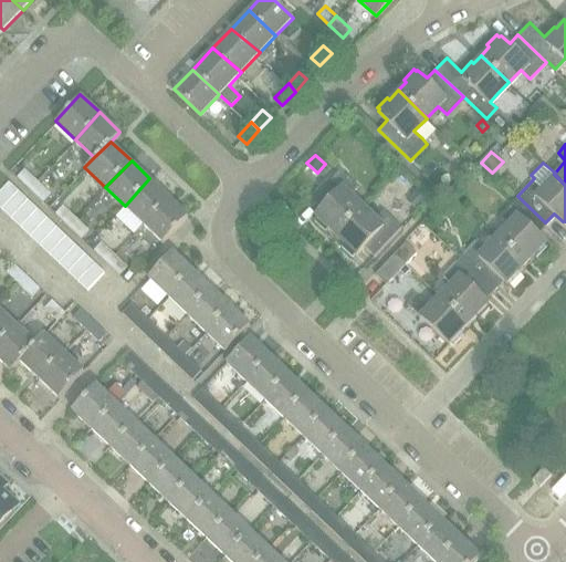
[(18,175),(30,186),(38,178),(25,167),(18,175)]
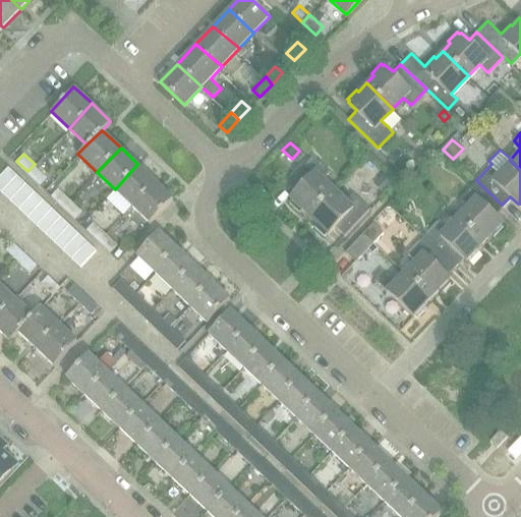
[(301,208),(308,215),(333,188),(323,178),(330,170),(313,155),(288,180),(298,189),(290,197),(291,198),(289,200),(299,210),(301,208)]
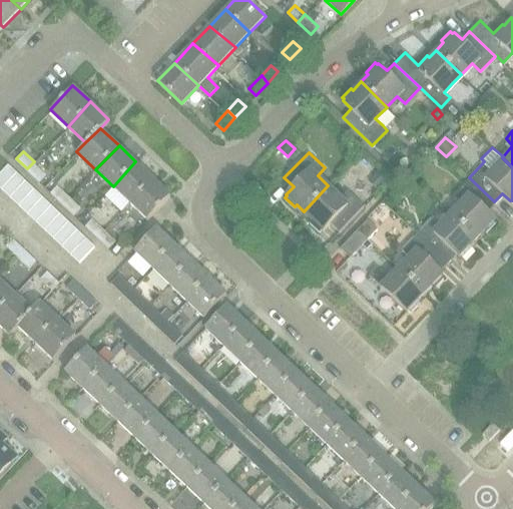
[(34,161),(27,168),(40,180),(47,173),(34,161)]
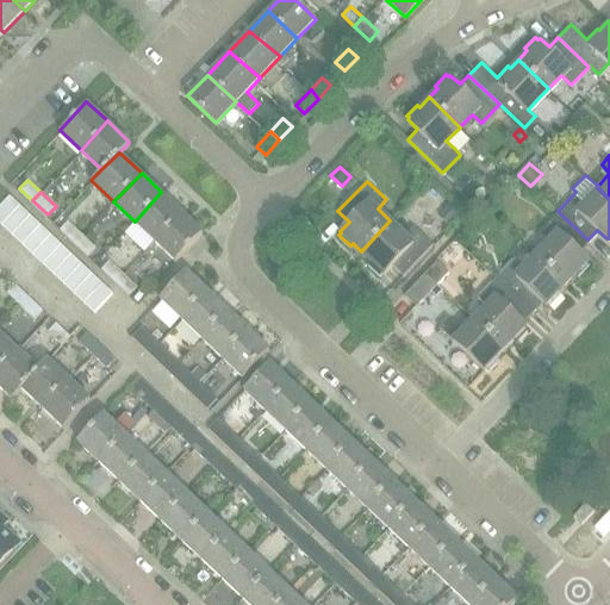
[(135,222),(155,242),(185,213),(161,192),(135,222)]
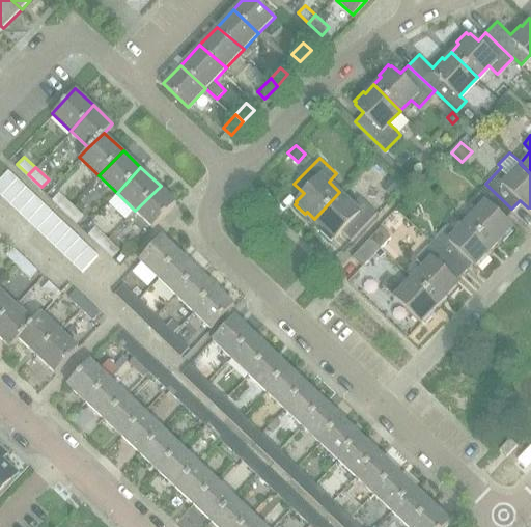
[(7,168),(0,175),(0,192),(1,193),(17,176),(7,168)]
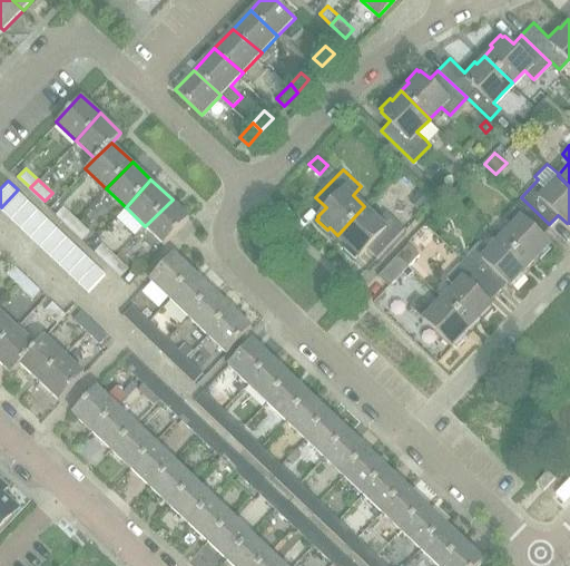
[(420,188),(412,196),(422,205),(430,197),(420,188)]
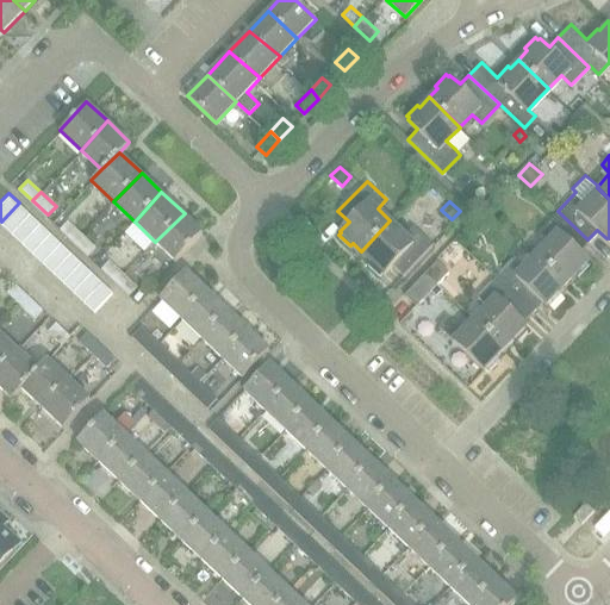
[(19,203),(1,222),(11,231),(29,213),(19,203)]
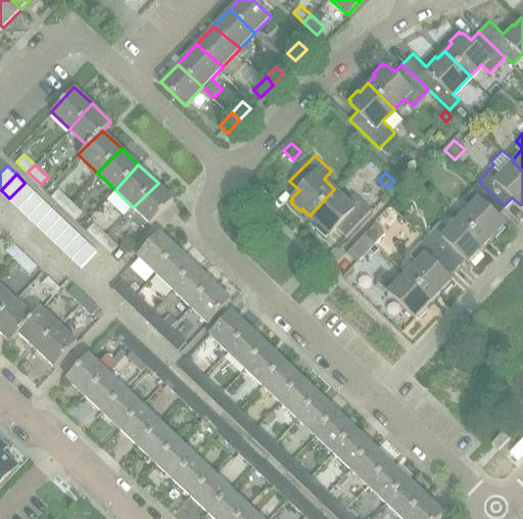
[(470,205),(459,216),(485,241),(492,234),(494,236),(504,226),(502,224),(503,223),(494,215),(504,205),(478,181),(462,198),(470,205)]
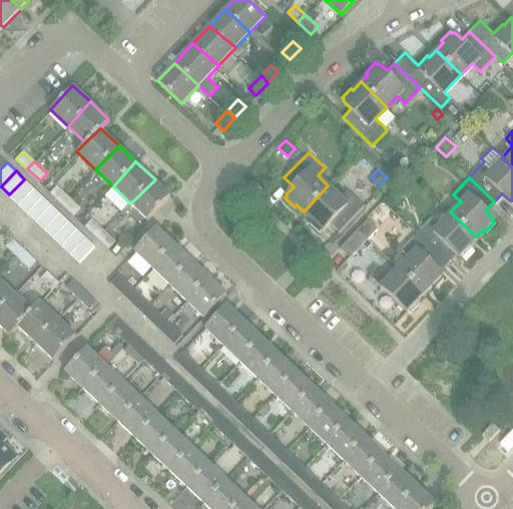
[(24,179),(9,194),(18,203),(33,187),(24,179)]
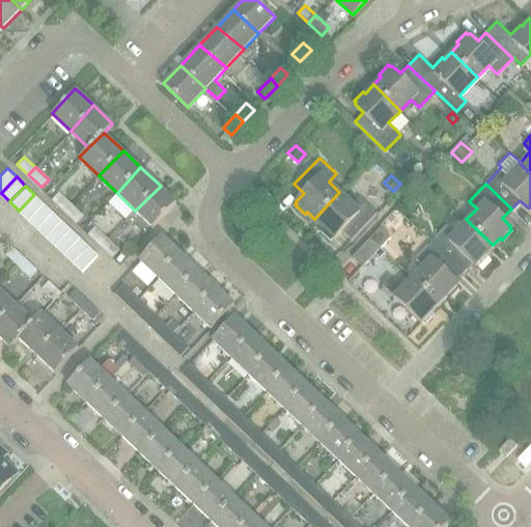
[(161,186),(135,211),(152,228),(177,202),(161,186)]
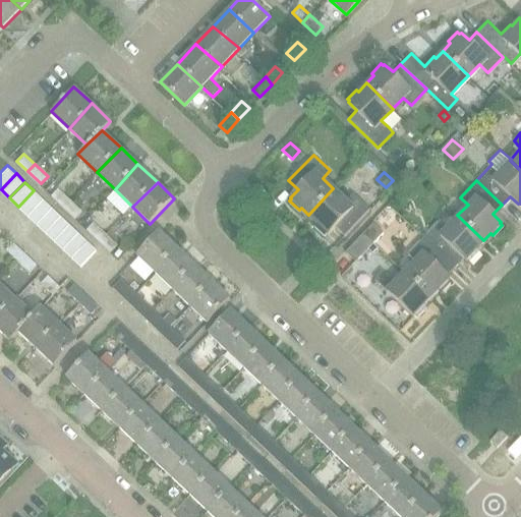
[(51,194),(64,207),(71,198),(58,186),(51,194)]
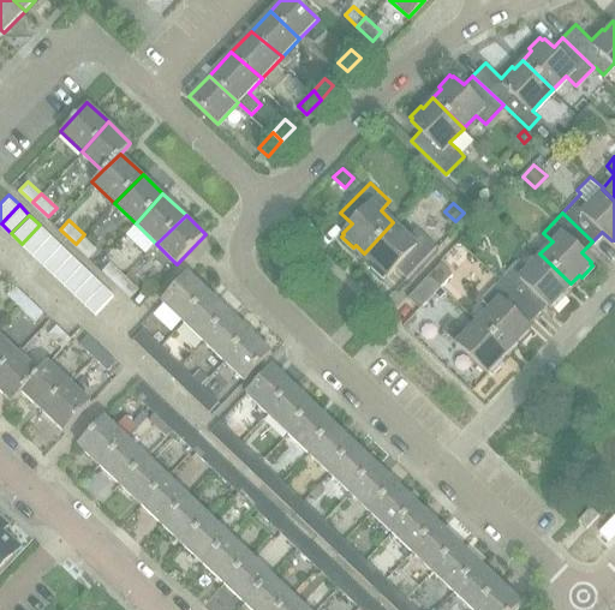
[(393,222),(364,253),(374,262),(371,264),(382,276),(386,274),(387,274),(395,265),(406,276),(436,245),(416,226),(407,235),(393,222)]
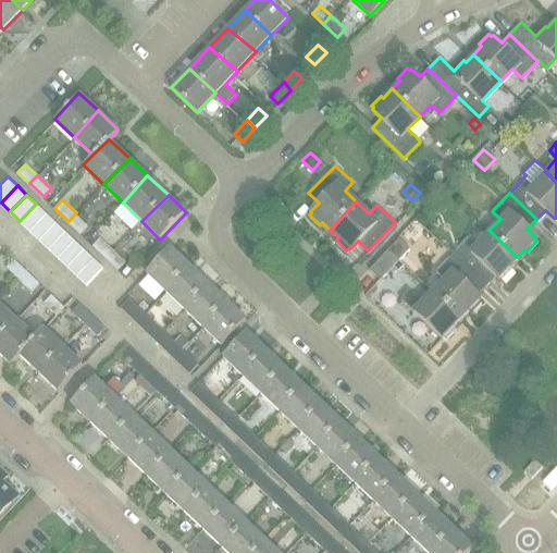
[(36,204),(20,221),(29,230),(46,212),(36,204)]
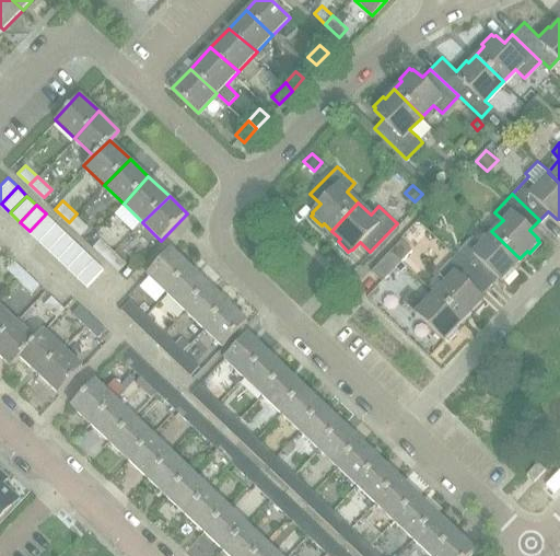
[(46,213),(30,231),(38,240),(55,222),(46,213)]
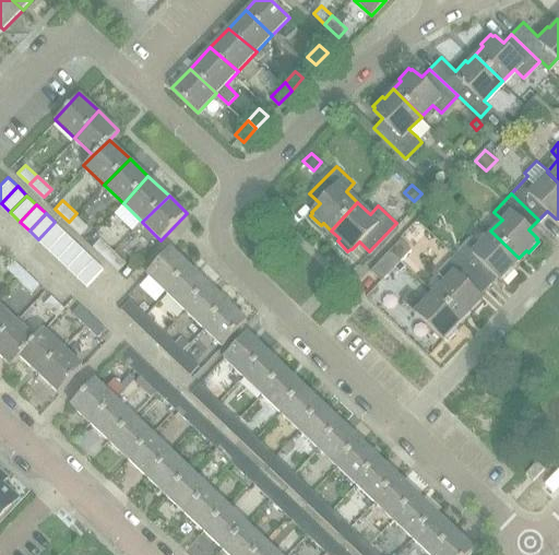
[(76,213),(69,222),(81,233),(88,224),(76,213)]
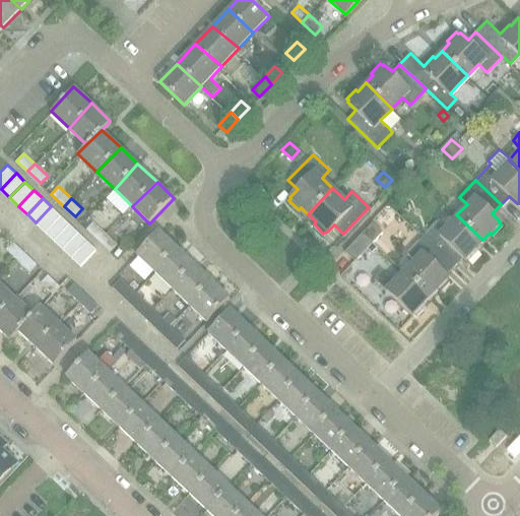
[(51,206),(36,222),(45,232),(60,215),(51,206)]
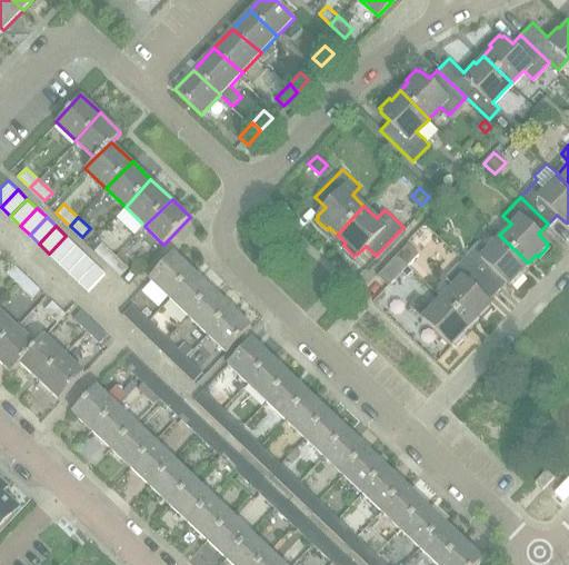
[(479,240),(461,258),(477,273),(496,291),(506,280),(509,284),(510,283),(512,285),(522,273),(520,270),(528,263),(499,235),(488,248),(479,240)]
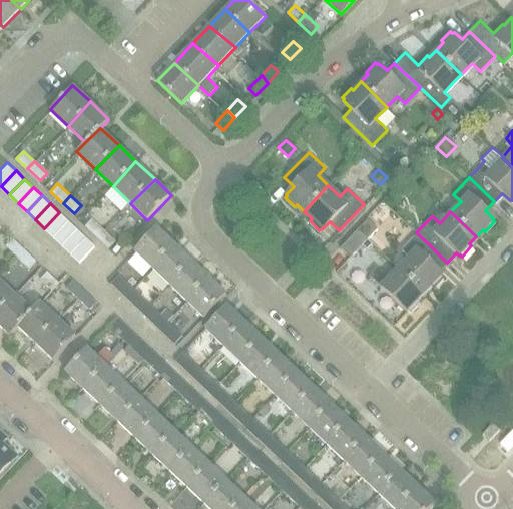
[(59,212),(44,228),(53,236),(68,220),(59,212)]
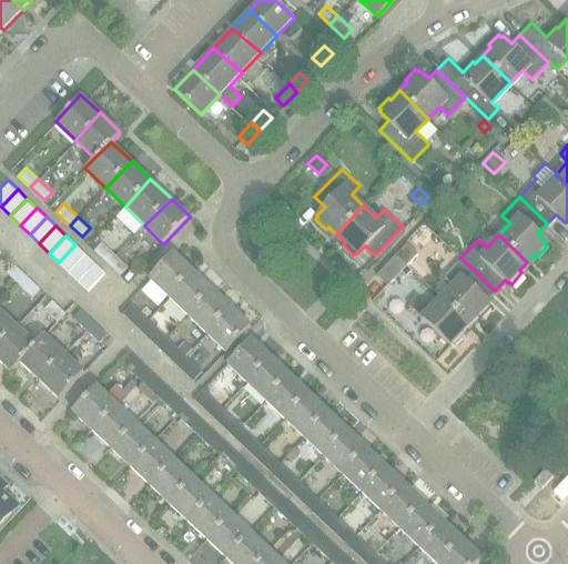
[(94,248),(109,262),(117,254),(117,253),(102,240),(94,248)]
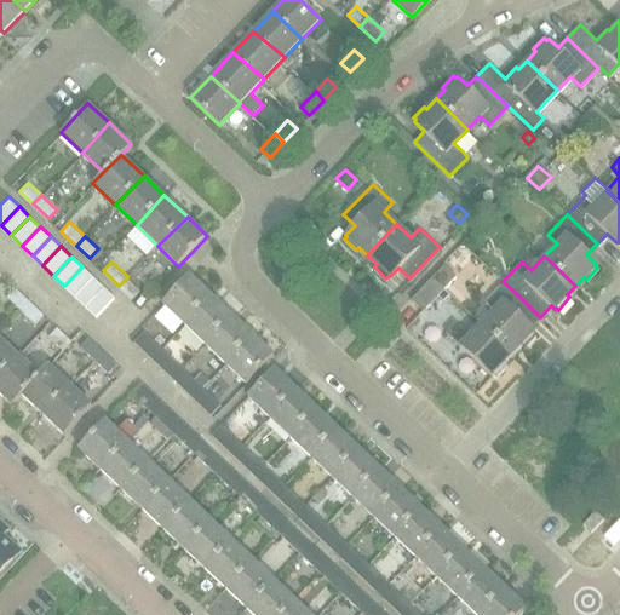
[(445,287),(457,275),(445,264),(432,276),(412,298),(423,309),(445,287)]
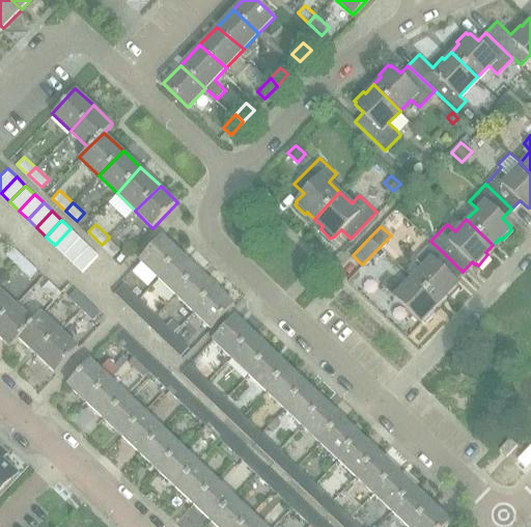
[(71,228),(55,245),(63,253),(79,237),(71,228)]
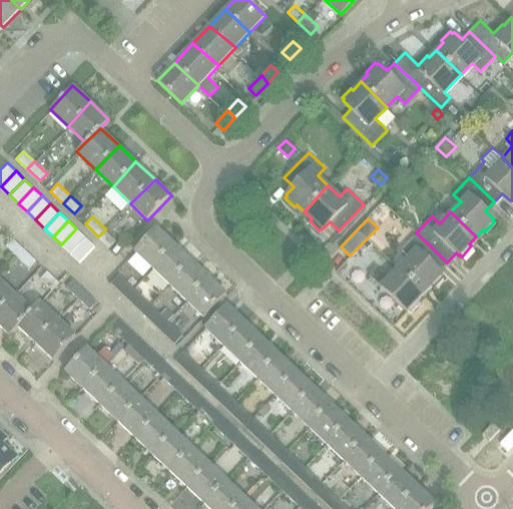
[(134,250),(154,270),(175,245),(156,226),(156,227),(134,250)]
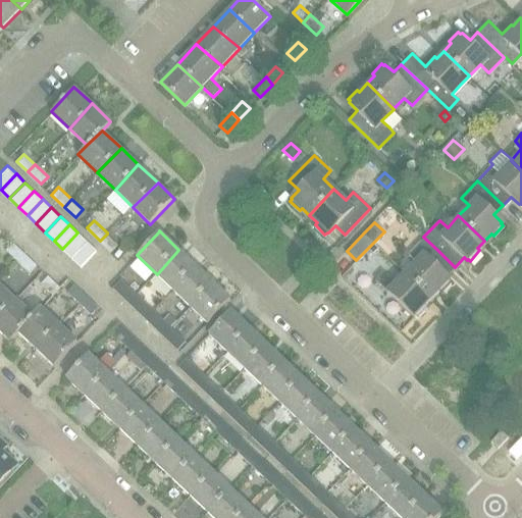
[(77,232),(62,249),(71,257),(87,241),(77,232)]
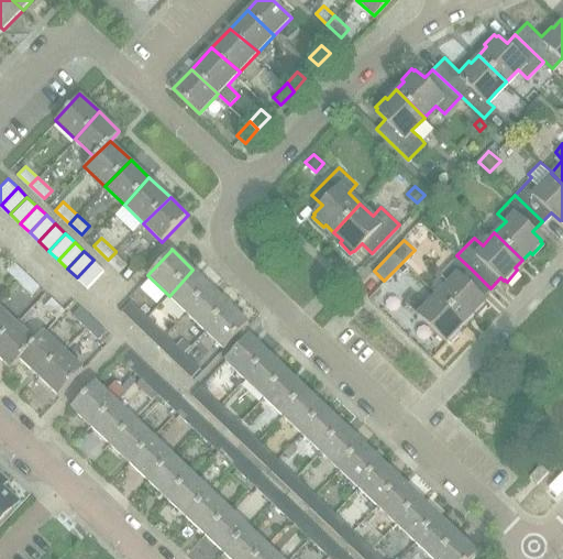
[(116,252),(108,260),(120,271),(128,262),(116,251),(116,252)]
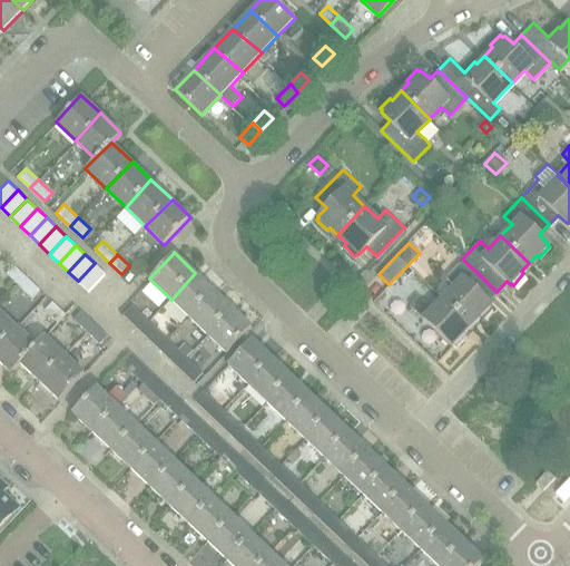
[(454,284),(442,298),(471,325),(479,316),(481,319),(491,308),(489,306),(491,304),(488,301),(497,292),(478,273),(462,259),(446,276),(454,284)]
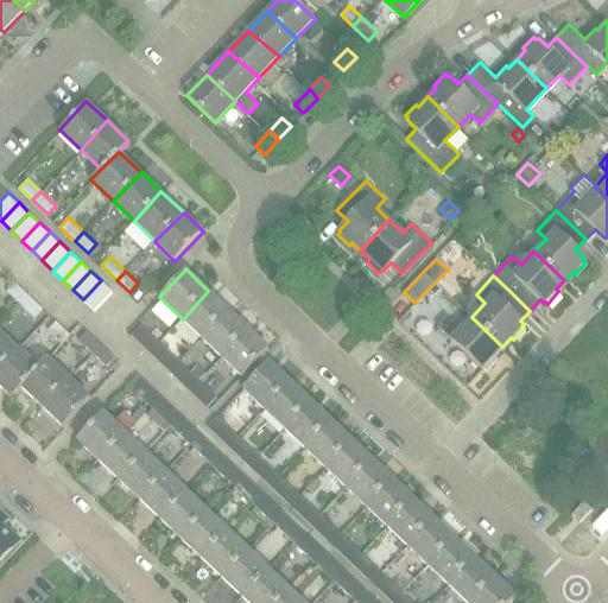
[(101,280),(83,299),(94,310),(112,291),(101,280)]
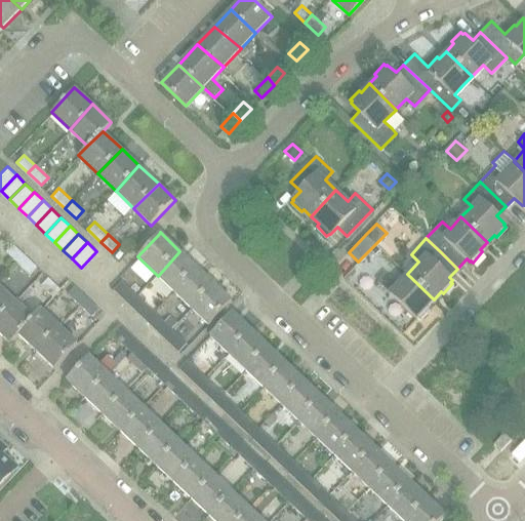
[(6,252),(17,262),(27,254),(13,243),(6,252)]
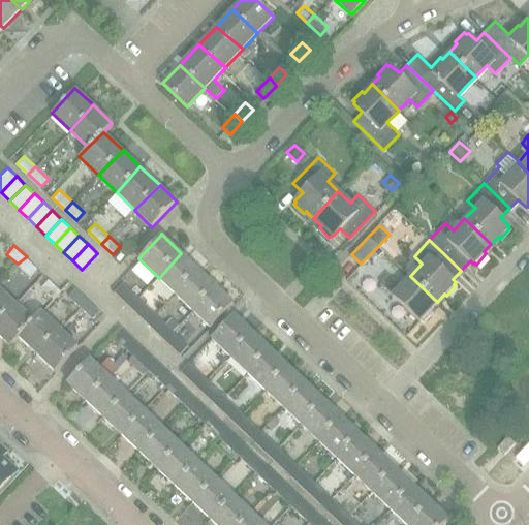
[(159,278),(176,294),(198,270),(181,253),(159,278)]
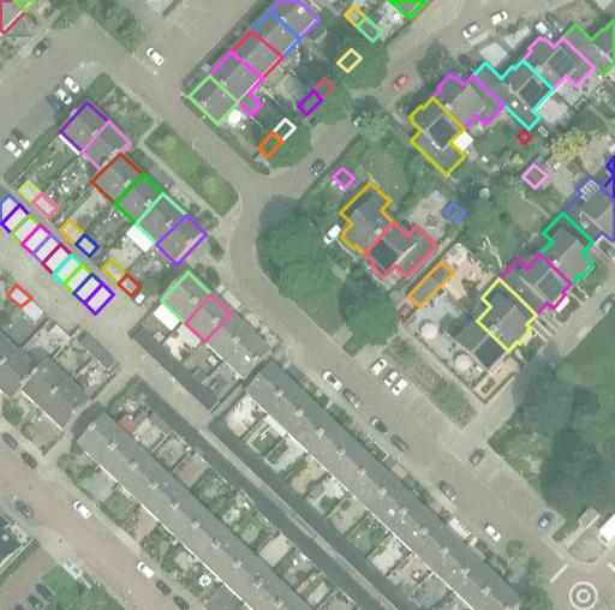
[(31,298),(21,306),(35,320),(43,310),(31,298)]
